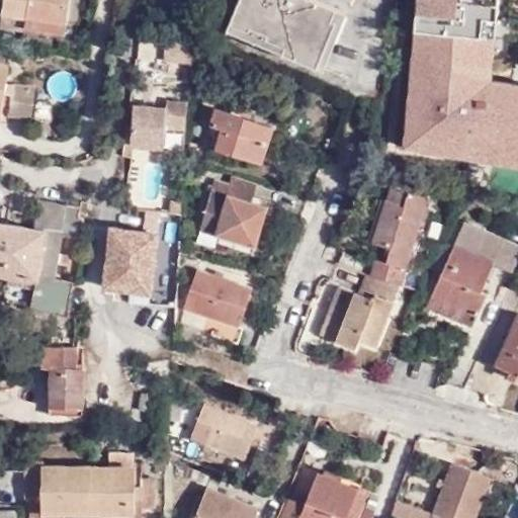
[(66,18),(68,0),(1,0),(1,9),(66,18)]
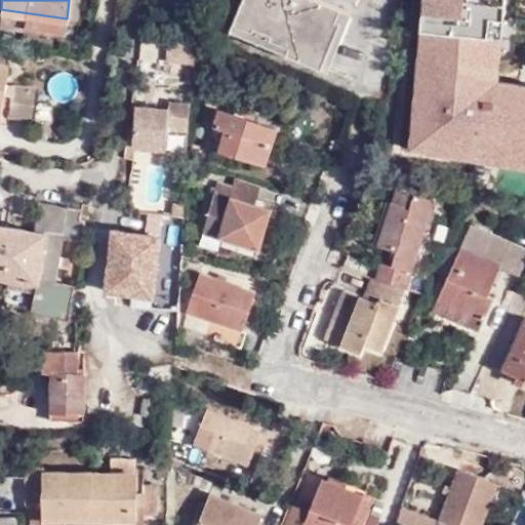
[(334,66),(356,8),(333,0),(252,0),(243,27),(299,47),(297,53),(334,66)]
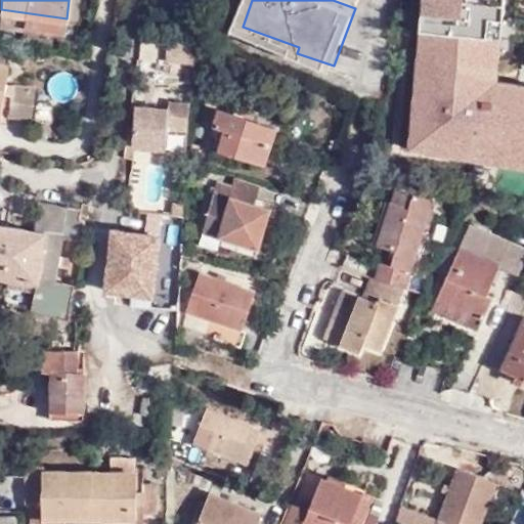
[(423,0),(421,30),(504,36),(507,0),(423,0)]
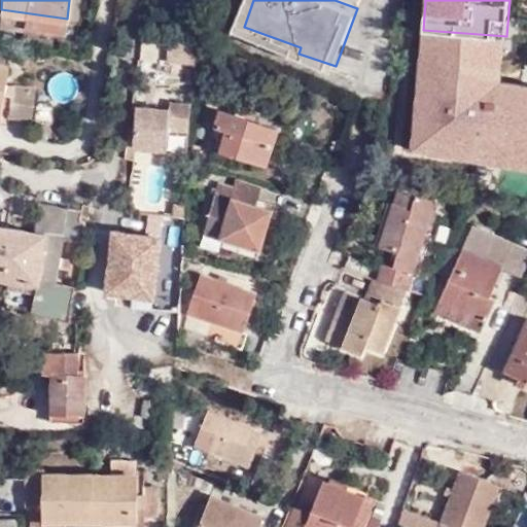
[(364,11),(357,8),(336,66),(344,69),(364,11)]
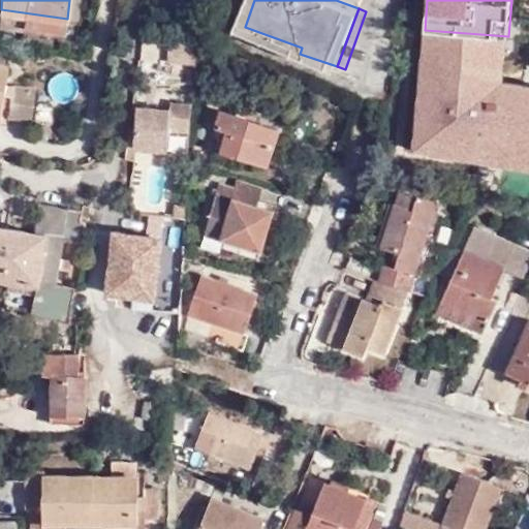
[(243,34),(300,54),(302,48),(245,27),(243,34)]
